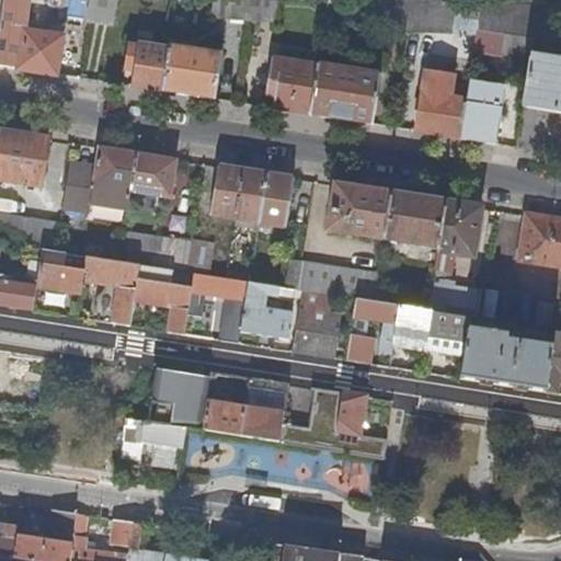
[(3,0),(2,11),(24,14),(26,0),(3,0)]
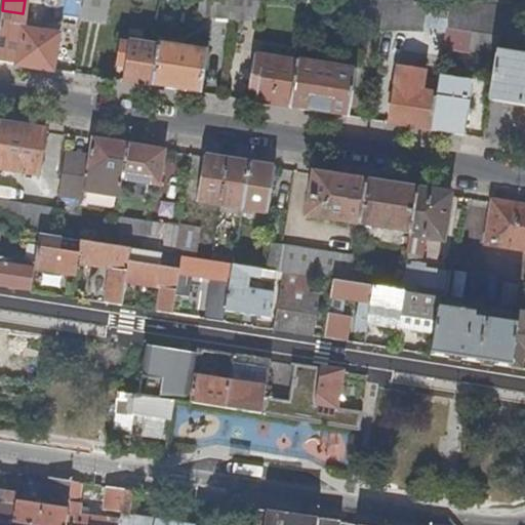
[(106,25),(109,0),(84,0),(81,21),(106,25)]
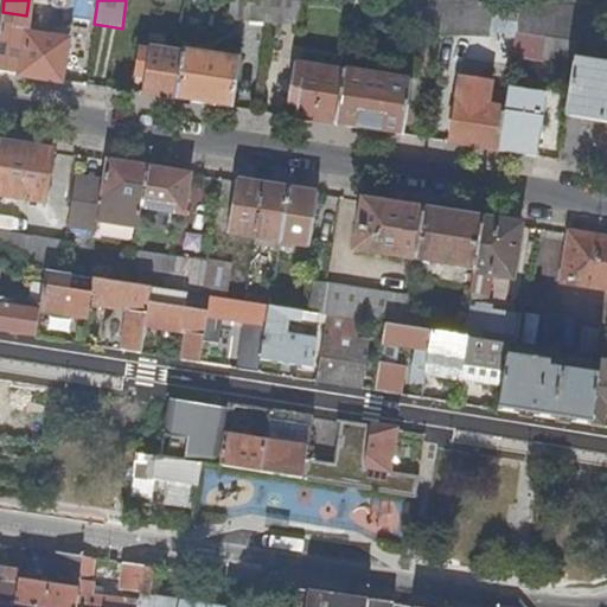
[(242,0),(238,21),(268,23),(272,0),(242,0)]
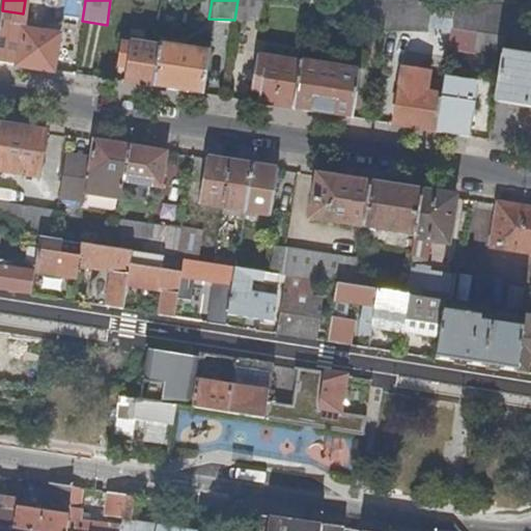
[(261,21),(263,0),(238,0),(234,20),(261,21)]
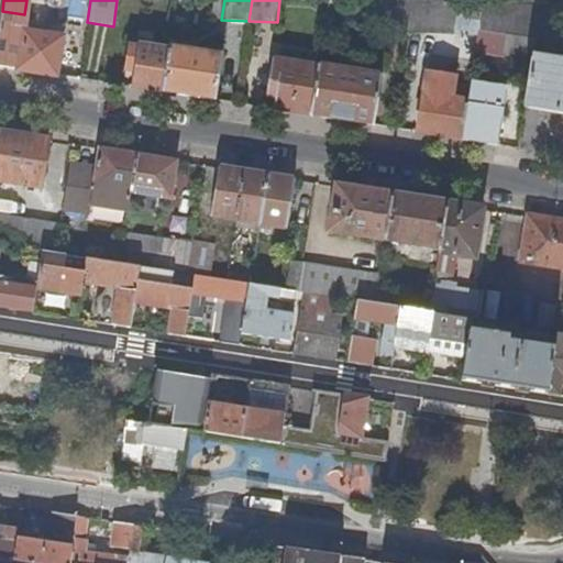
[(479,31),(536,40),(540,7),(484,3),(479,31)]
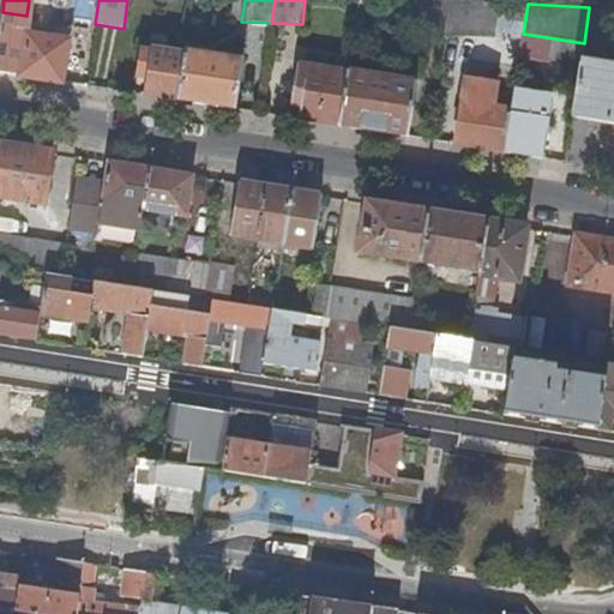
[(25,32),(18,74),(60,82),(67,38),(25,32)]
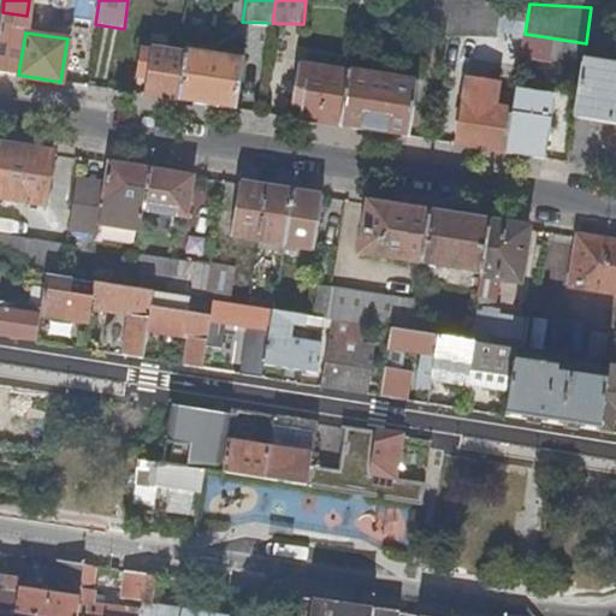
[(150,49),(143,95),(179,101),(187,54),(150,49)]
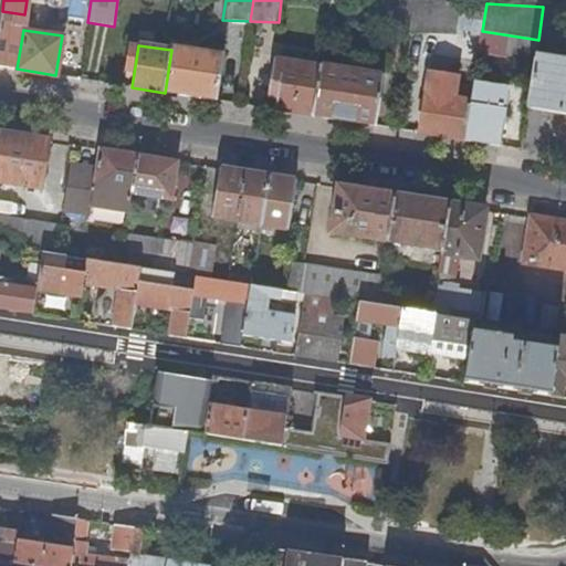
[(226,54),(173,46),(171,50),(165,93),(218,101),(226,54)]
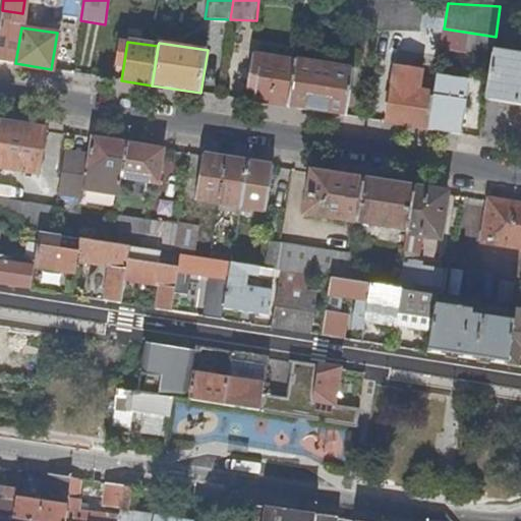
[(520,58),(493,54),(485,100),(520,105),(520,58)]
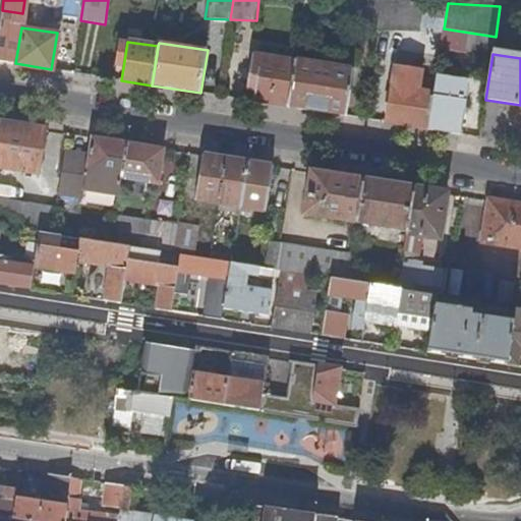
[(256,81),(253,101),(288,107),(296,61),(252,55),(248,80),(256,81)]
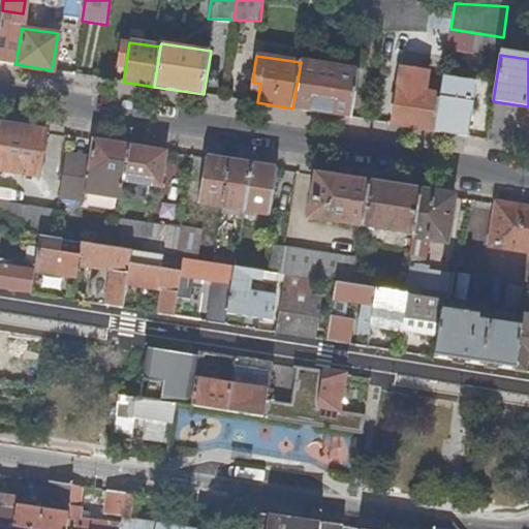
[(360,71),(301,62),(292,109),(351,118),(360,71)]
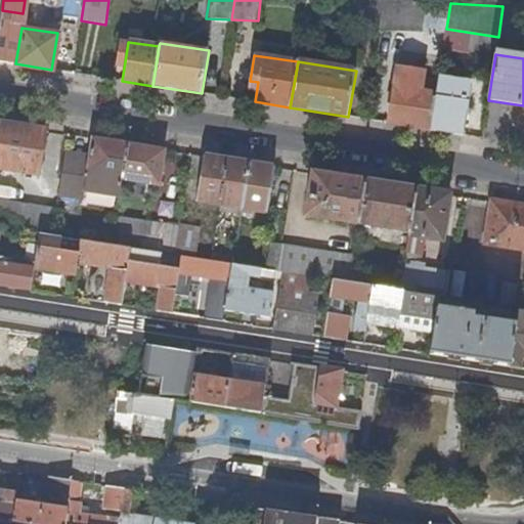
[(397,67),(389,123),(431,129),(438,82),(424,79),(425,72),(397,67)]
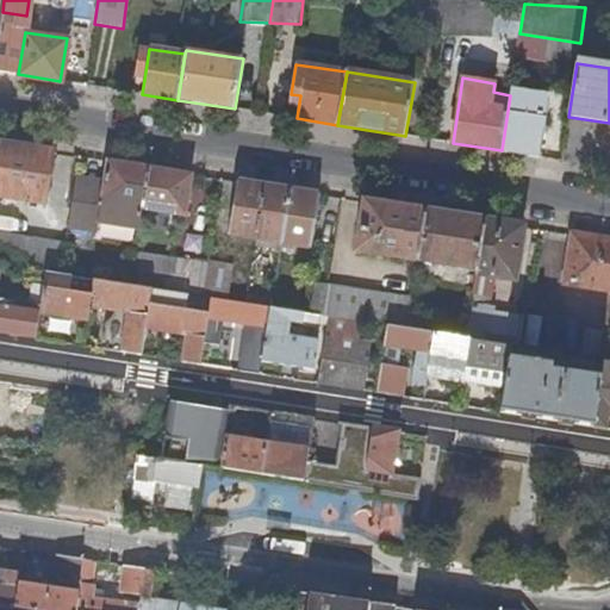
[(517,95),(510,94),(510,95),(502,150),(540,156),(546,114),(515,110),(517,95)]
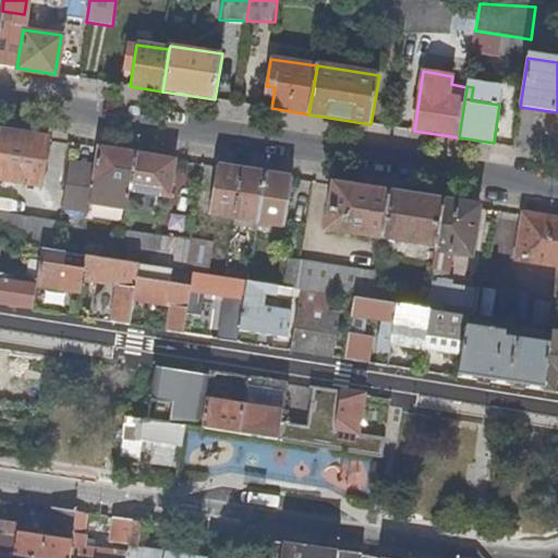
[(0,179),(40,185),(48,140),(0,131),(0,179)]
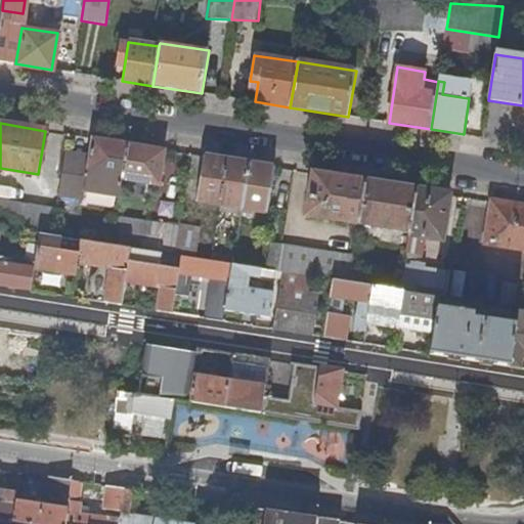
[(84,191),(119,197),(122,180),(128,143),(92,138),(89,163),(64,159),(58,195),(83,199),(84,191)]
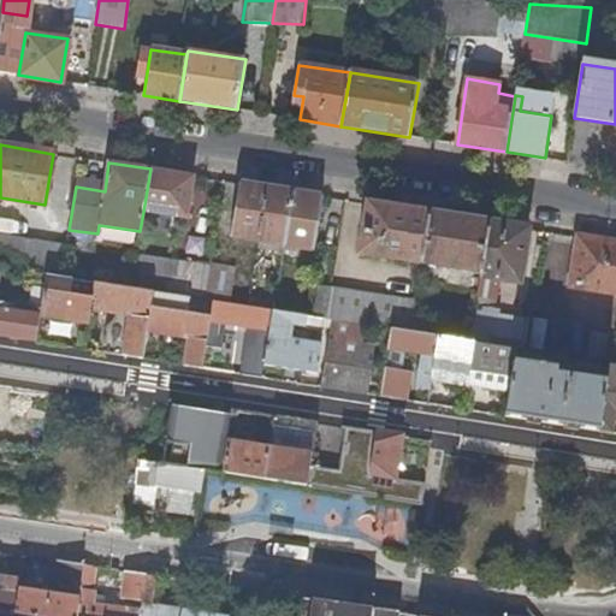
[(188,218),(194,176),(150,169),(143,212),(188,218)]
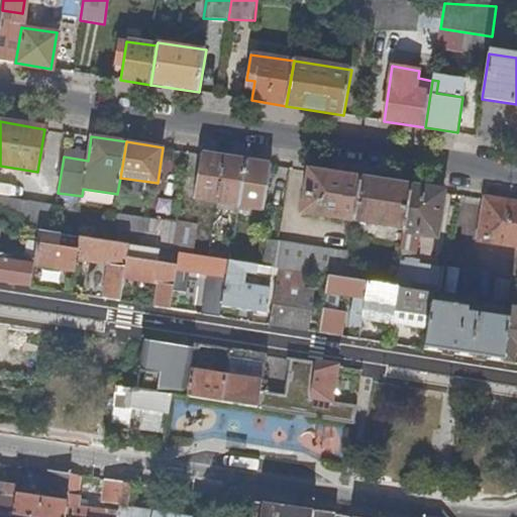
[(194,199),(217,203),(238,206),(246,161),(224,157),(201,153),(194,199)]
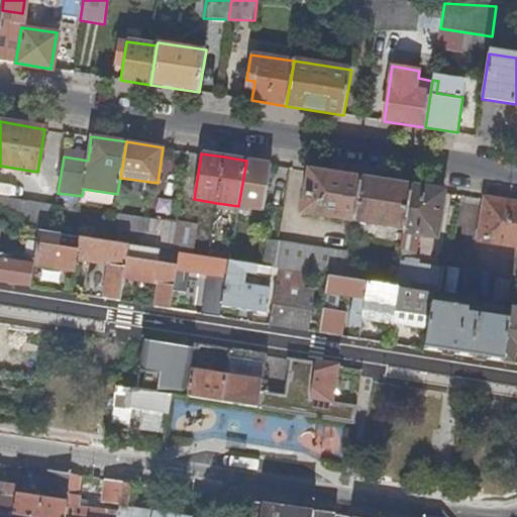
[(238,207),(252,209),(264,211),(272,165),(246,161),(238,206),(238,207)]
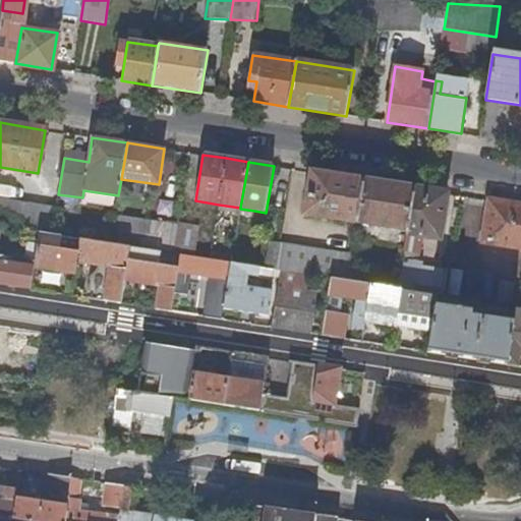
[(304,215),(356,223),(356,222),(363,180),(310,171),(304,215)]
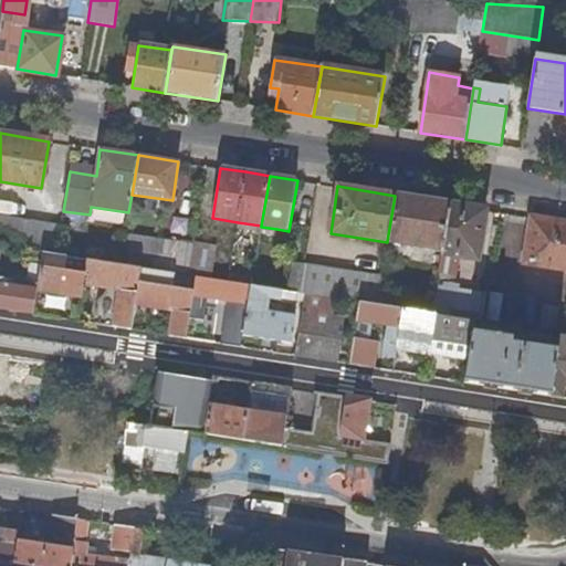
[(433,248),(442,250),(450,205),(395,196),(387,241),(423,247),(421,262),(431,264),(433,248)]
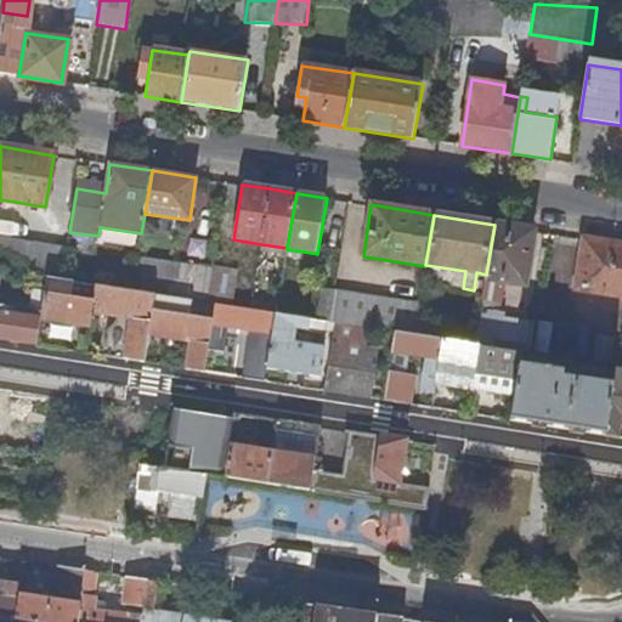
[(525,284),(533,231),(495,225),(486,275),(486,278),(525,284)]
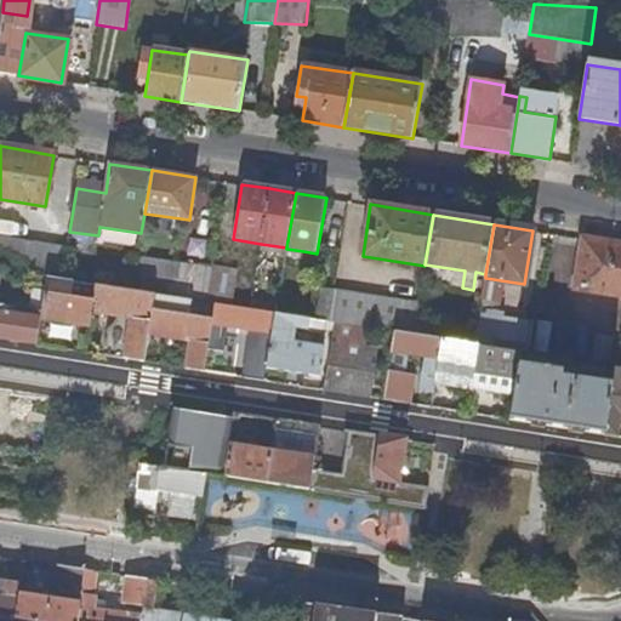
[(67,249),(0,238),(0,268),(4,269),(47,277),(62,279),(67,249)]
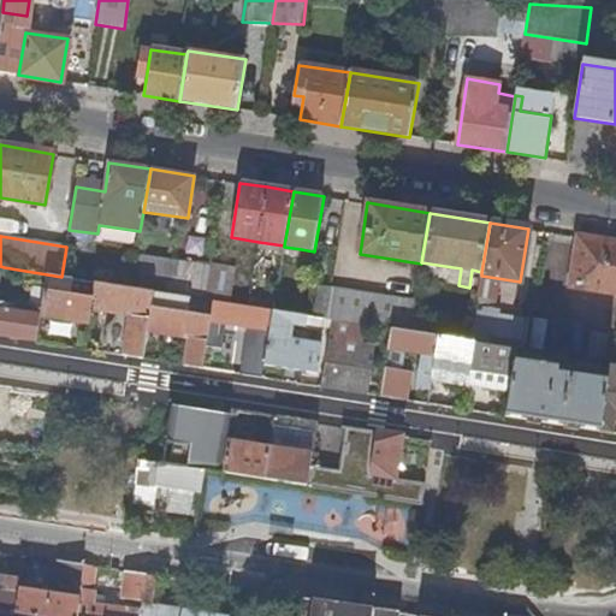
[(572,284),(615,290),(615,242),(579,237),(572,284)]
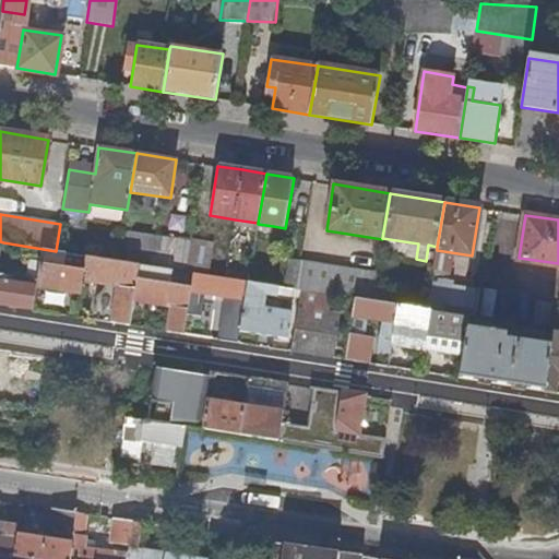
[(234,227),(257,232),(258,224),(258,223),(235,219),(234,227)]
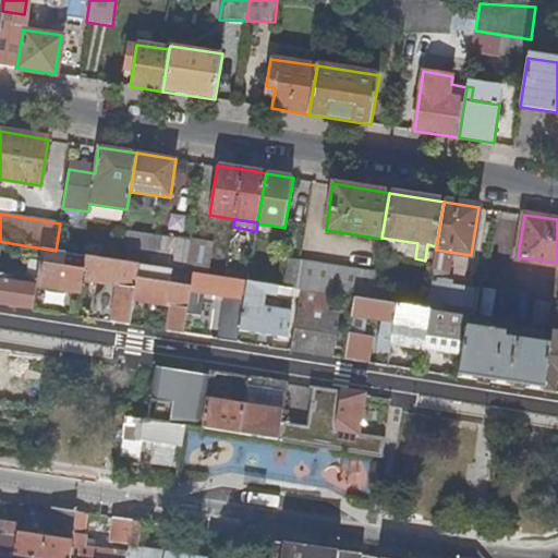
[(271,234),(273,226),(257,223),(256,231),(256,232),(271,234)]
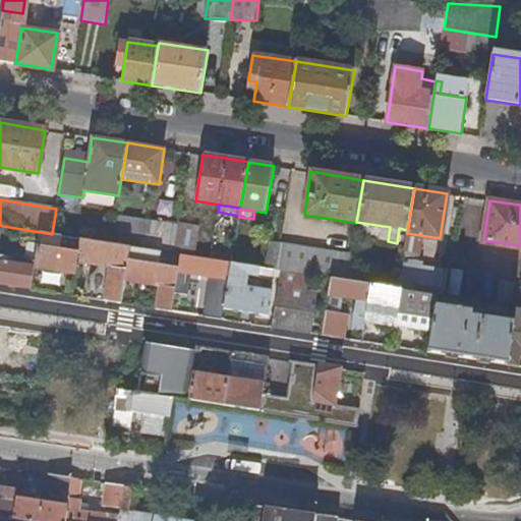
[(178,226),(115,217),(111,243),(130,246),(146,249),(153,250),(171,253),(174,253),(178,228),(178,226)]
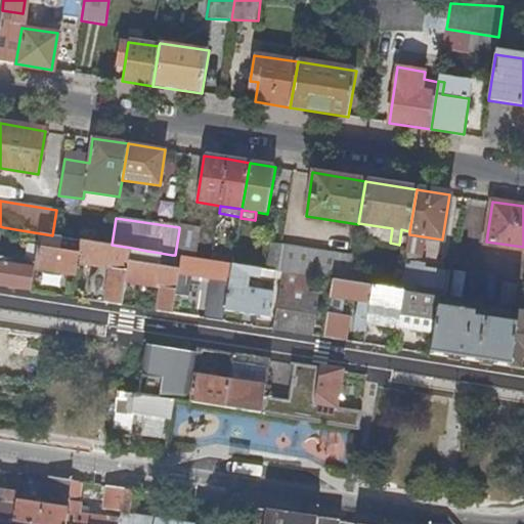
[(0,250),(0,286),(31,291),(35,268),(40,233),(3,227),(0,250)]
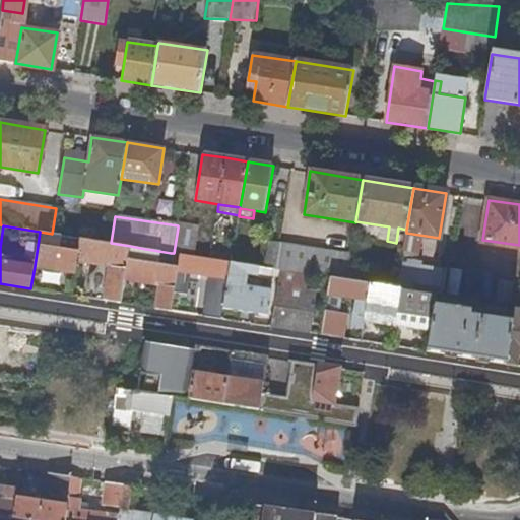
[(197,231),(178,228),(174,253),(180,254),(193,256),(197,231)]
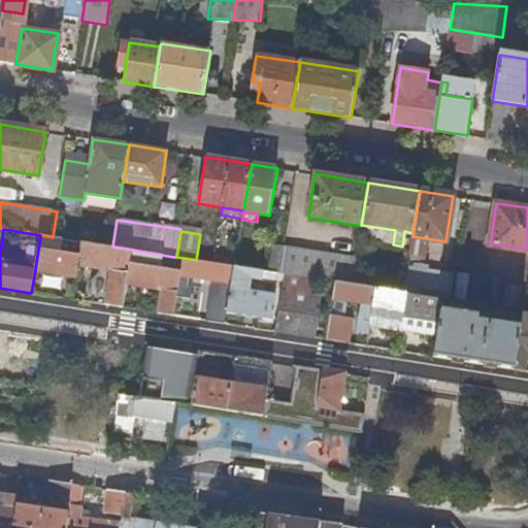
[(35,270),(76,277),(79,254),(70,253),(73,240),(53,237),(40,235),(35,270)]
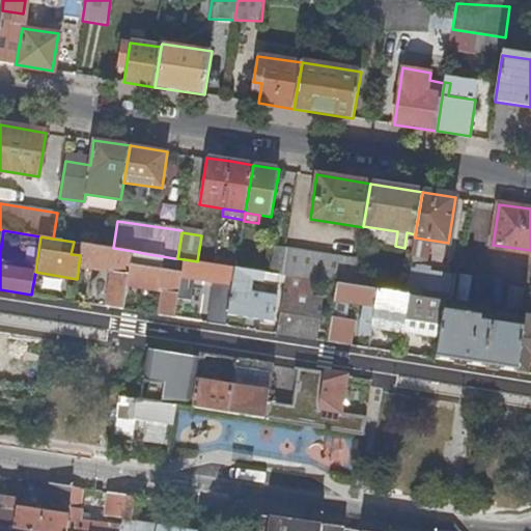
[(99,272),(93,304),(123,309),(127,285),(133,251),(113,248),(82,244),(80,255),(77,279),(75,292),(81,294),(85,270),(99,272)]
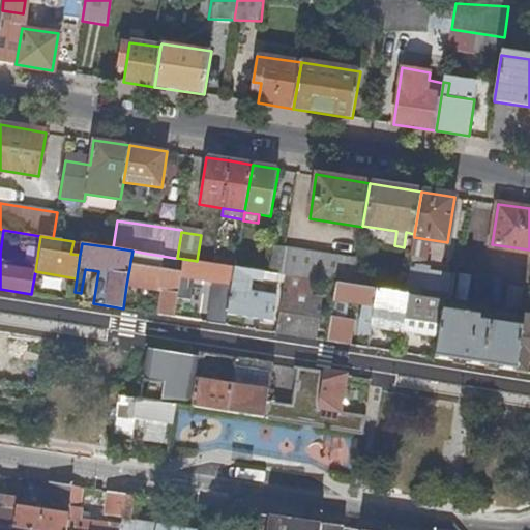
[(272,245),(268,272),(282,274),(286,247),(272,245)]
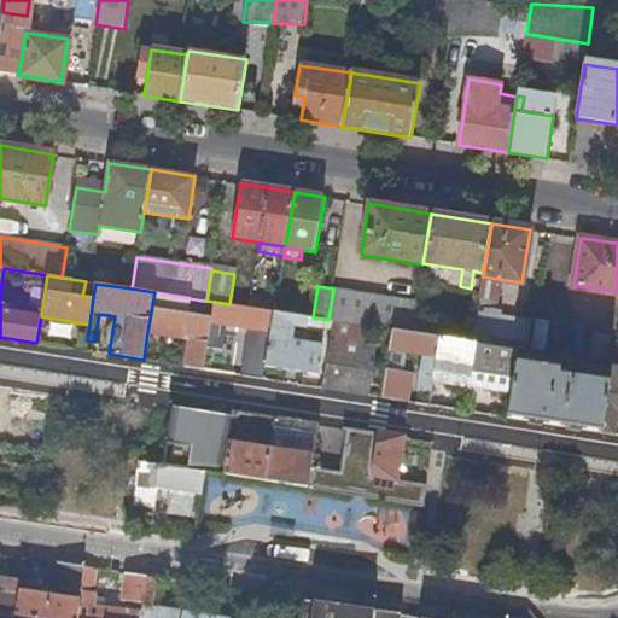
[(417,302),(333,289),(328,320),(332,320),(345,322),(356,324),(392,330),(412,333),(417,302)]
